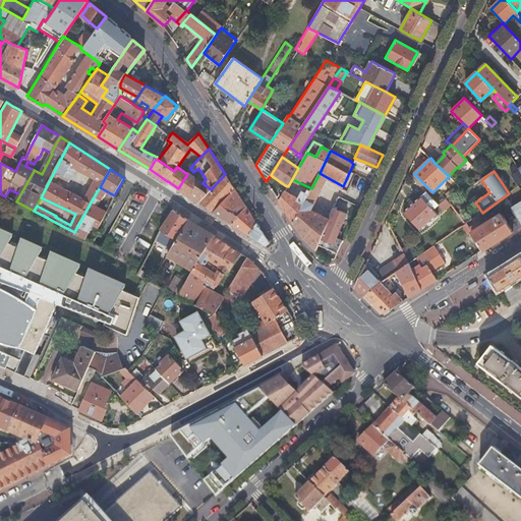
[(198,203),(211,189),(203,183),(188,173),(187,174),(178,188),(177,189),(197,203),(198,203)]
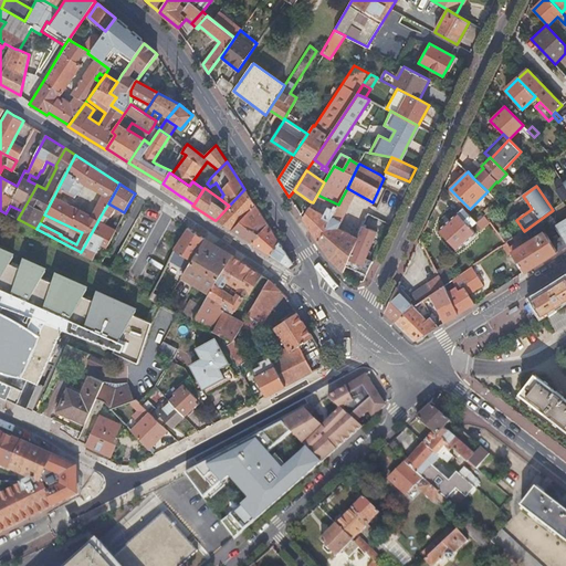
[(355,192),(347,188),(338,205),(337,207),(329,223),(337,228),(355,192)]
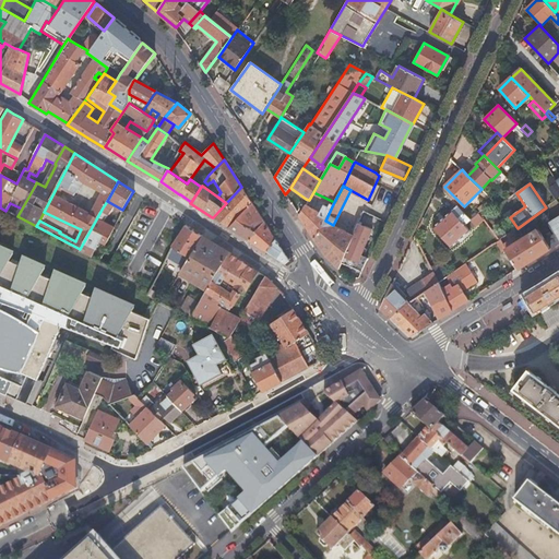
[(229,227),(252,203),(241,187),(226,203),(213,217),(229,227)]
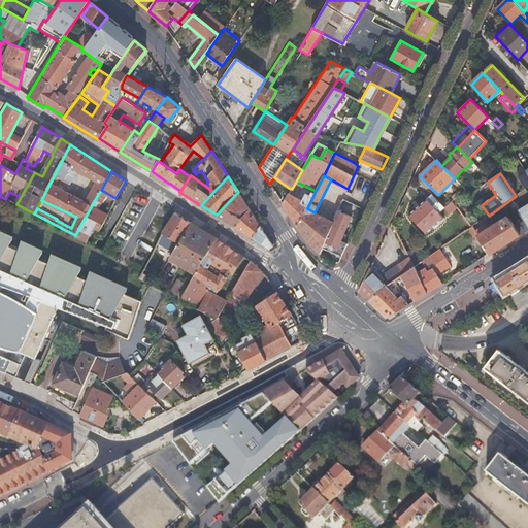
[(283,204),(298,227),(307,208),(315,193),(311,191),(309,195),(306,193),(302,200),(290,193),(283,204)]
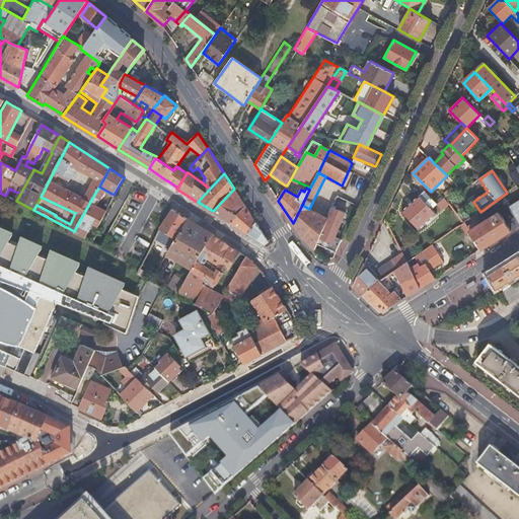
[(213,211),(265,244),(269,241),(234,189),(213,211)]
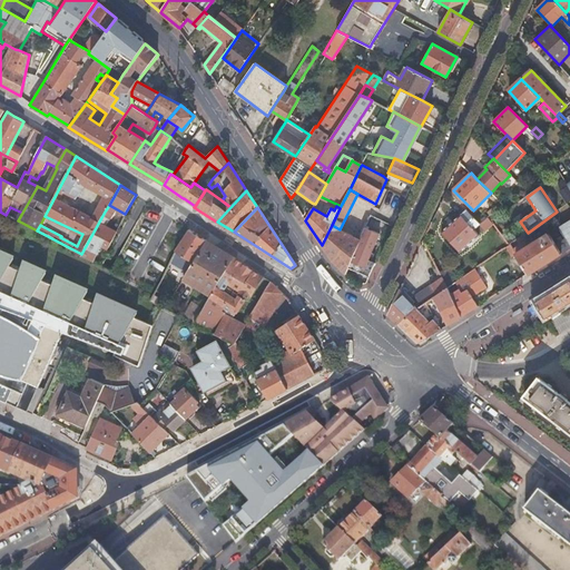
[(441,233),(460,253),(480,235),(474,229),(480,225),(485,231),(493,223),(489,216),(480,224),(467,209),(441,233)]
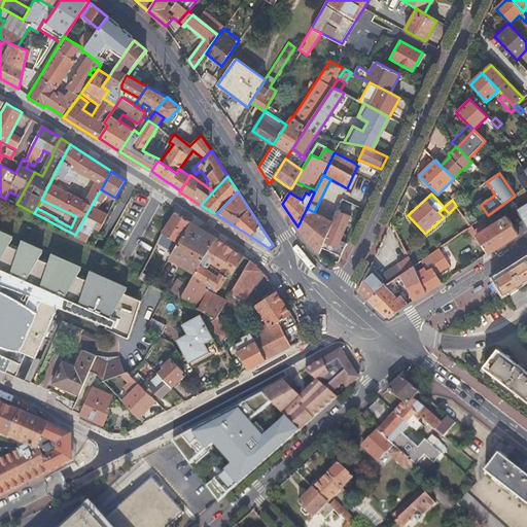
[(97,196),(75,235),(85,241),(93,227),(98,231),(112,205),(97,196)]
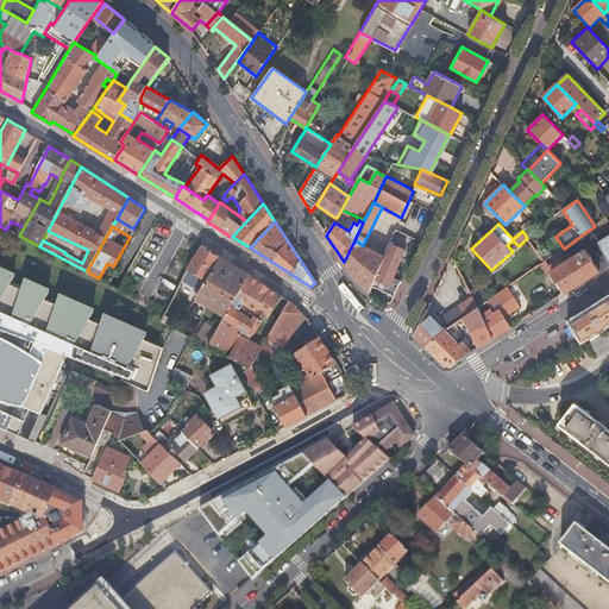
[(604,255),(608,262),(608,237),(597,244),(604,255)]
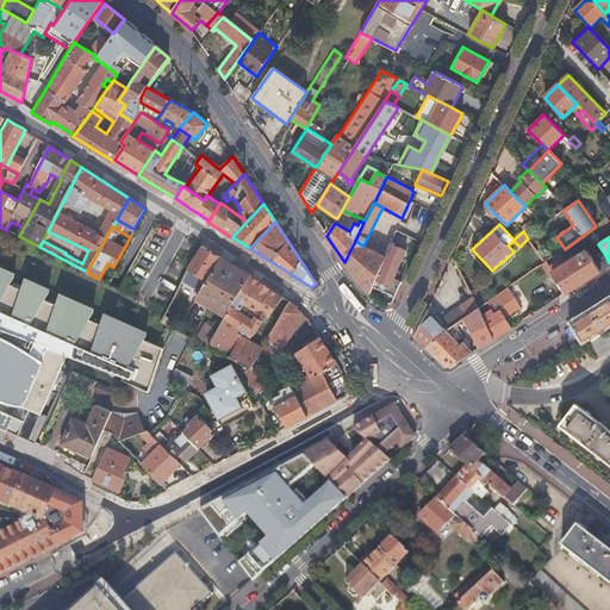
[(355,279),(368,292),(372,285),(385,256),(363,246),(355,241),(344,262),(355,279)]
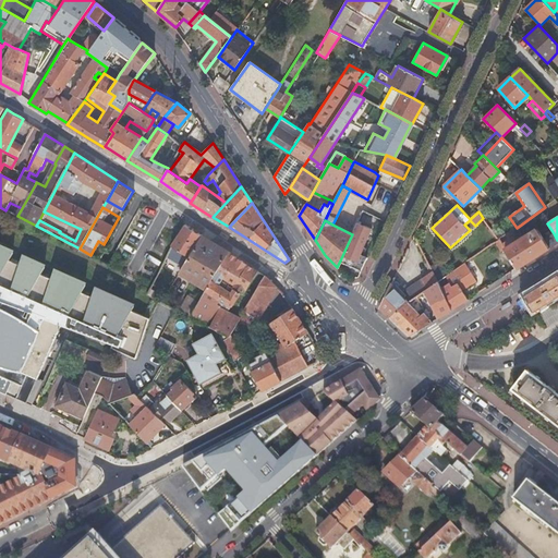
[(362,247),(371,229),(358,222),(352,234),(340,261),(360,270),(366,257),(363,256),(365,250),(362,247)]
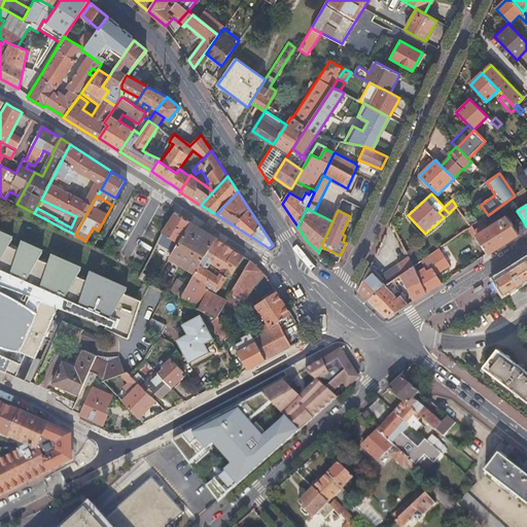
[(164,232),(171,237),(183,216),(175,211),(164,232)]
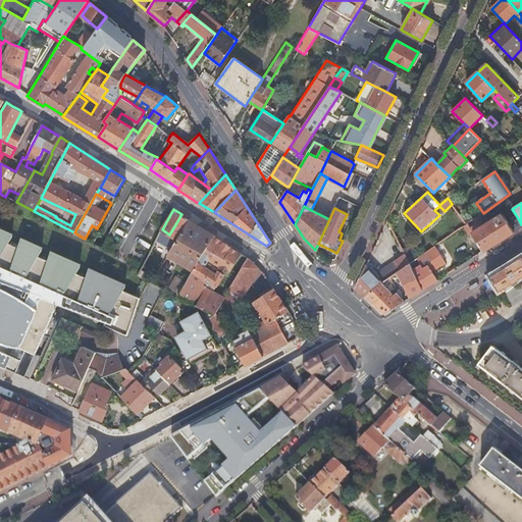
[(169,235),(162,229),(156,240),(172,249),(174,244),(177,241),(190,220),(181,214),(169,235)]
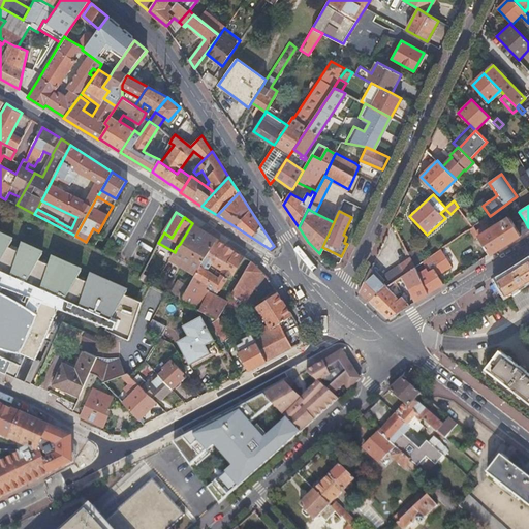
[(479,236),(491,254),(521,235),(516,227),(509,217),(490,229),(488,225),(477,232),(479,236)]
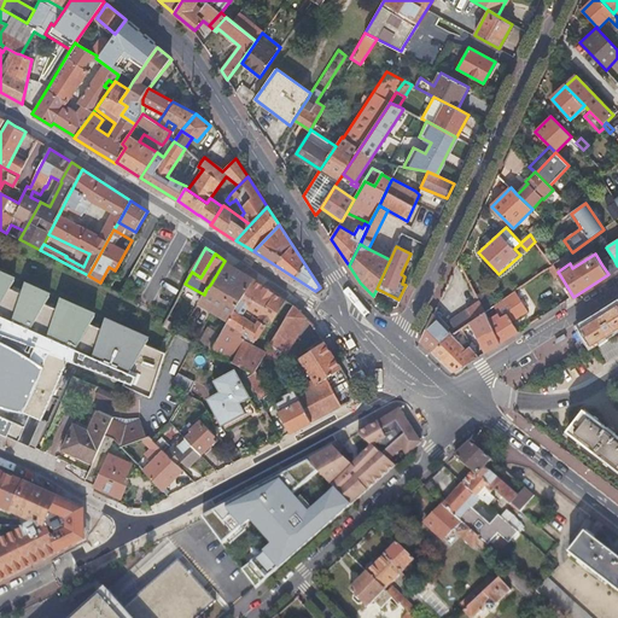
[(569,254),(560,260),(564,264),(572,258),(569,254)]
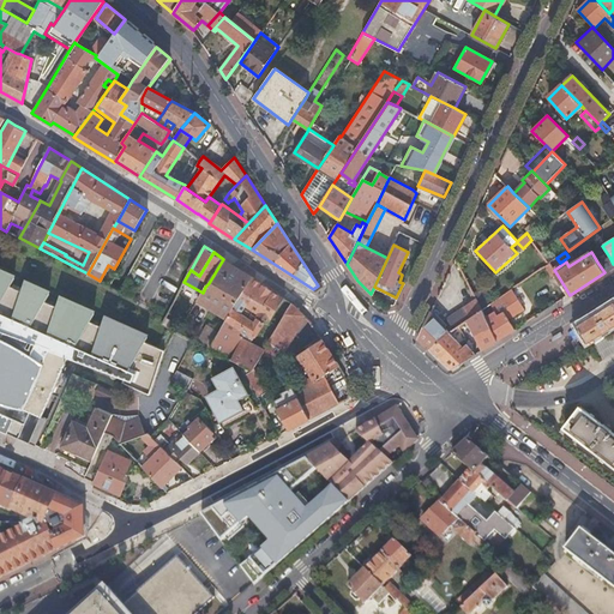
[(613,264),(609,257),(599,264),(605,272),(613,266),(613,264)]
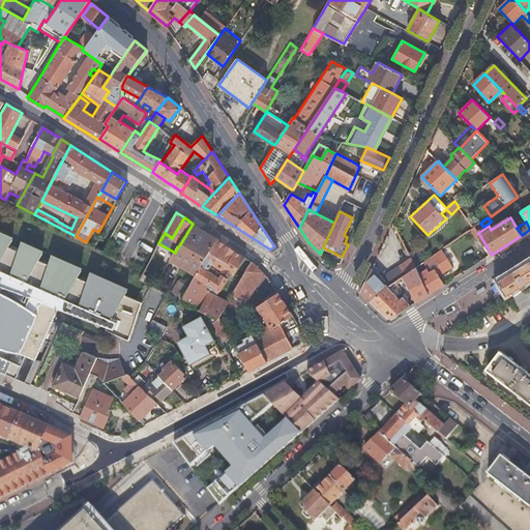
[(196,275),(202,266),(217,239),(193,224),(180,244),(177,247),(175,253),(171,260),(196,275)]
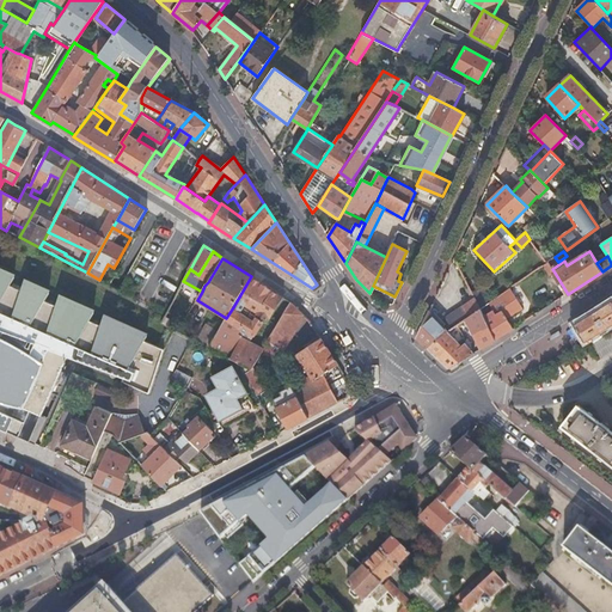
[(546,263),(544,265),(550,276),(555,273),(552,269),(548,263),(546,263)]
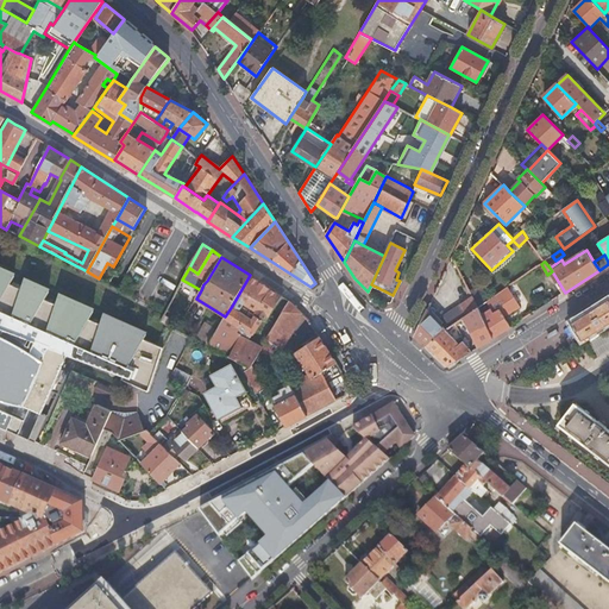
[(0,425),(36,440),(48,414),(42,412),(69,351),(110,369),(110,370),(110,371),(111,372),(111,374),(112,374),(113,374),(114,374),(115,374),(117,372),(118,371),(123,374),(120,378),(131,383),(148,391),(165,349),(161,346),(145,339),(146,337),(105,319),(102,325),(90,320),(94,314),(58,299),(56,305),(45,300),(48,294),(23,283),(22,289),(10,284),(13,278),(7,276),(8,274),(0,269),(0,425)]
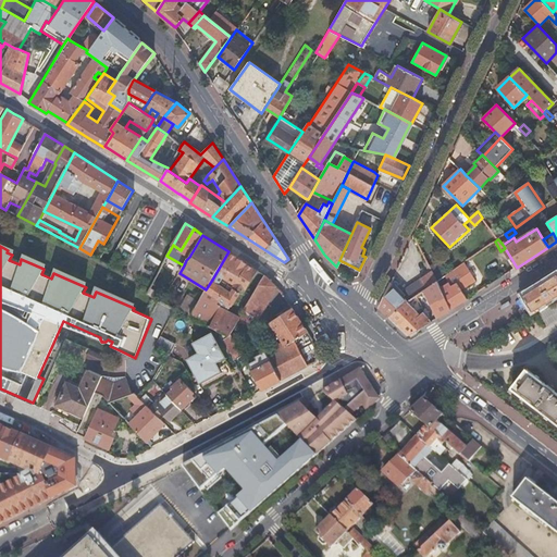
[(229,251),(212,280),(222,285),(232,292),(234,287),(238,291),(243,294),(244,293),(258,271),(229,251)]
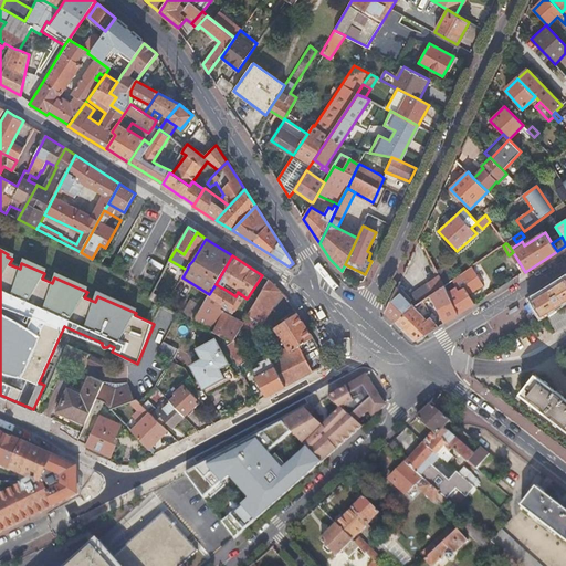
[(436,270),(439,275),(443,285),(452,280),(444,266),(436,270)]
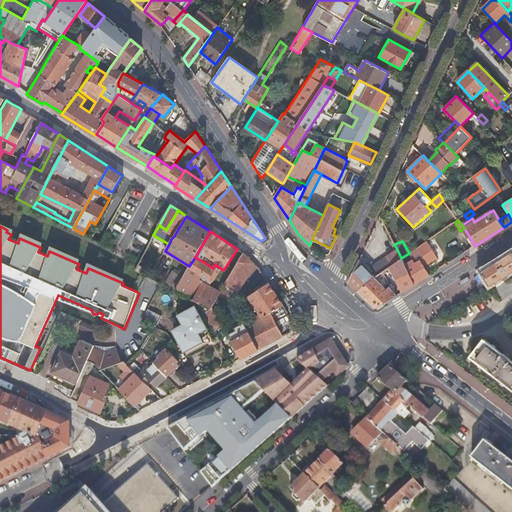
[(409,272),(415,284),(430,275),(424,264),(428,261),(430,263),(438,258),(427,241),(409,253),(401,258),(402,259),(409,272)]
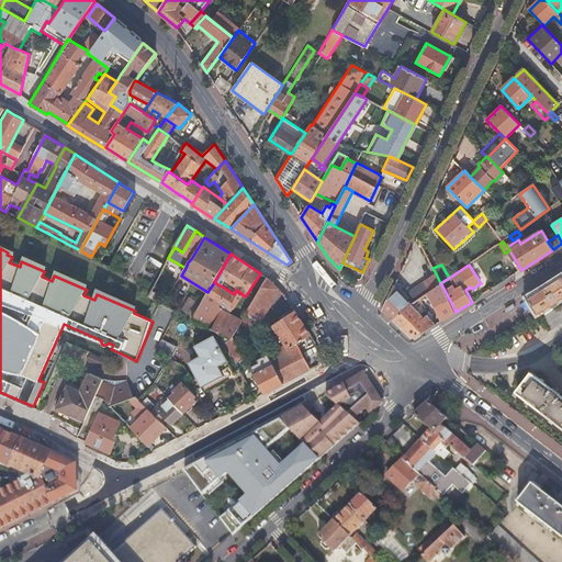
[(383,311),(392,319),(412,306),(417,302),(429,293),(441,284),(440,283),(436,273),(402,296),(394,288),(389,299),(383,311)]
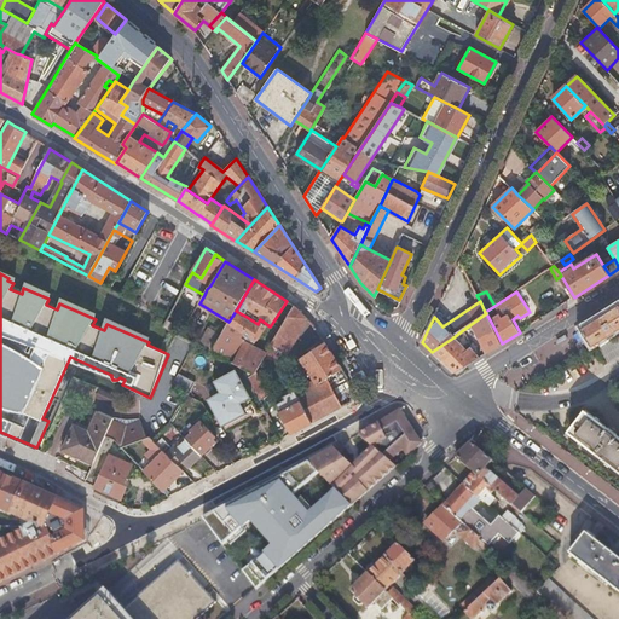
[(618,305),(618,304),(582,328),(593,345),(613,331),(618,327),(618,305)]
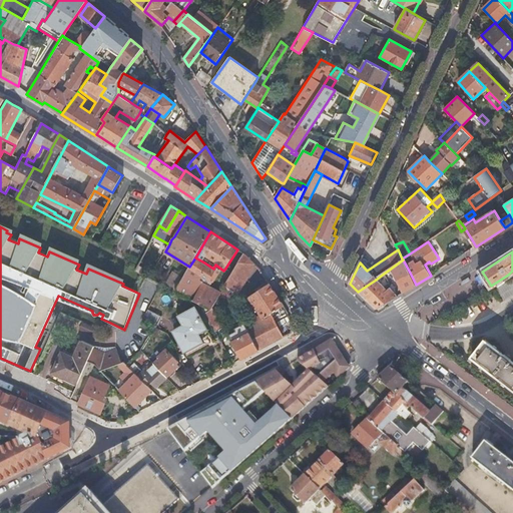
[(223,286),(235,293),(240,284),(241,285),(254,264),(243,253),(223,286)]
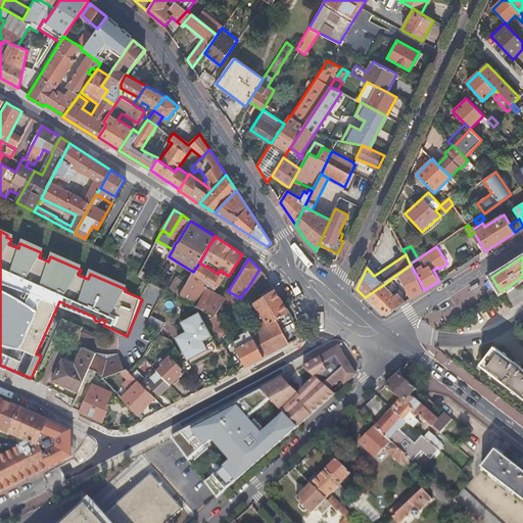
[(214,316),(217,312),(225,297),(205,287),(205,281),(216,288),(218,287),(226,275),(227,276),(228,276),(224,273),(220,270),(218,274),(208,268),(199,263),(193,272),(186,283),(178,297),(214,316)]
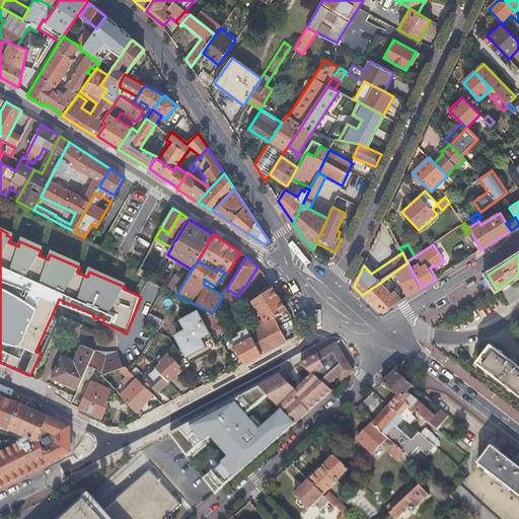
[(396,271),(401,283),(415,276),(408,263),(396,271)]
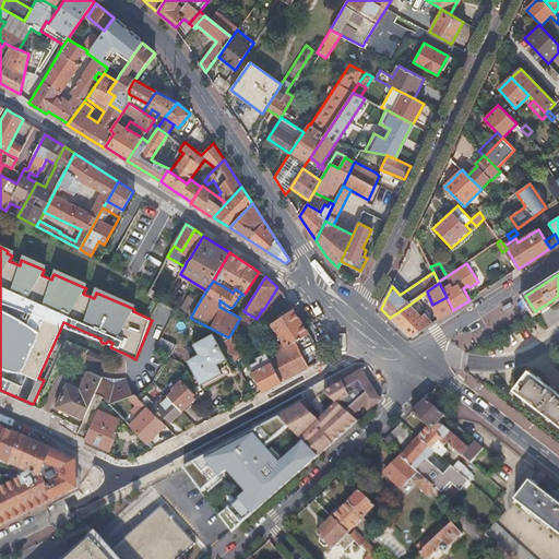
[(179,311),(190,318),(199,302),(188,297),(179,311)]
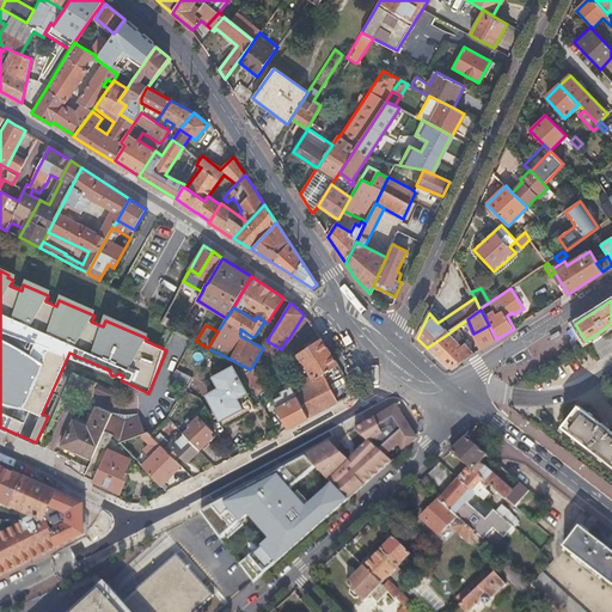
[(489,325),(473,334),(481,349),(496,340),(489,325)]
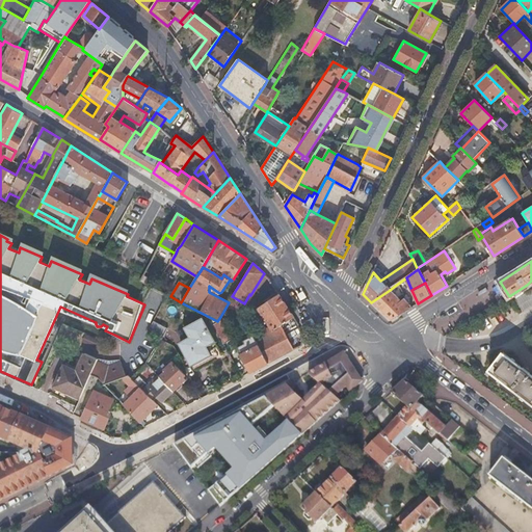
[(531,304),(531,288),(530,290),(527,285),(509,296),(520,313),(531,304)]
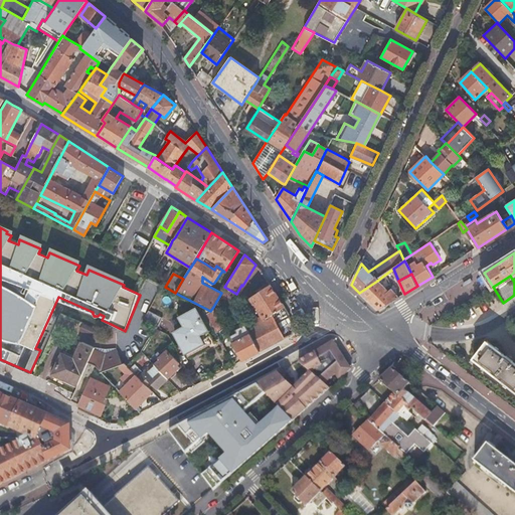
[(377,281),(359,293),(378,311),(399,298),(391,288),(387,292),(383,287),(385,285),(383,283),(385,281),(382,277),(377,281)]
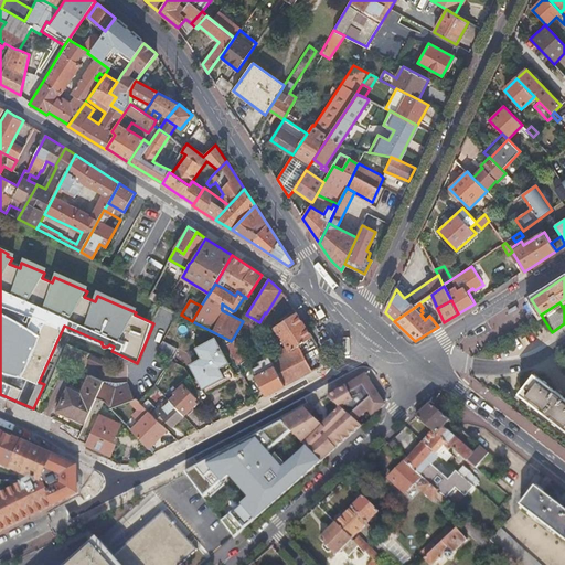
[(290,351),(298,345),(312,336),(297,312),(275,327),(290,351)]
